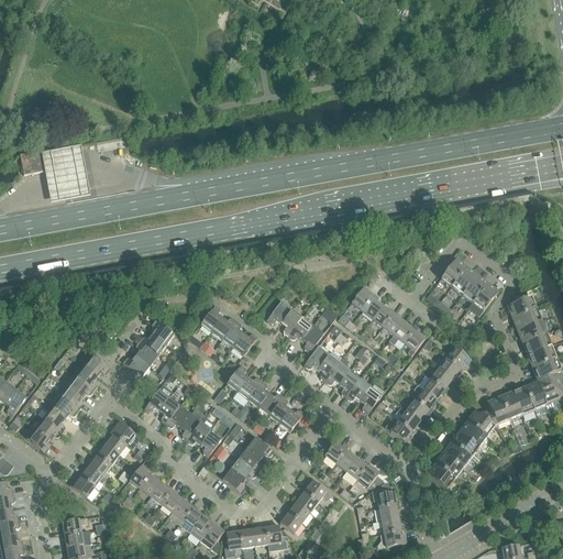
[(89,192),(80,146),(42,153),(51,198),(89,192)]
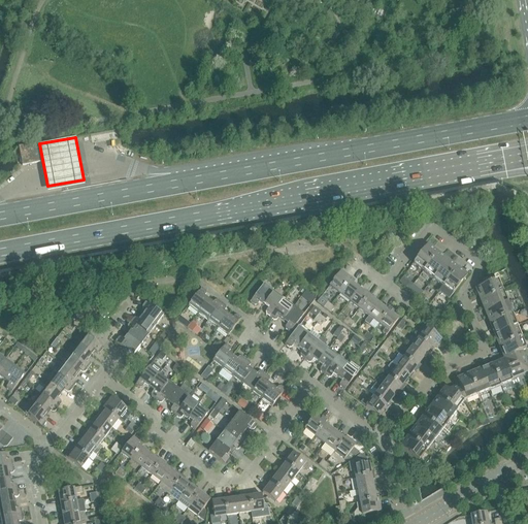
[(44,158),(41,143),(20,148),(22,162),(44,158)]
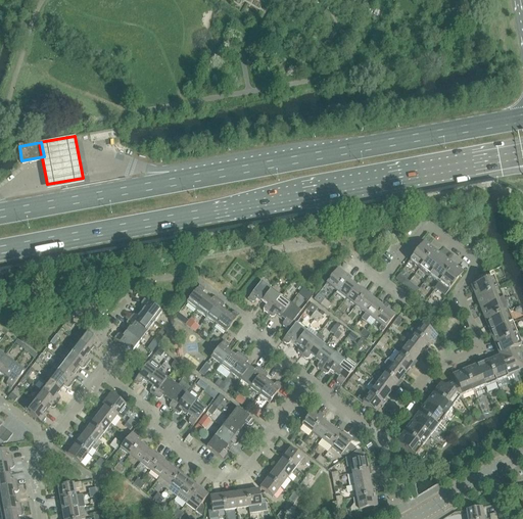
[(409,257),(419,265),(433,247),(423,239),(409,257)]
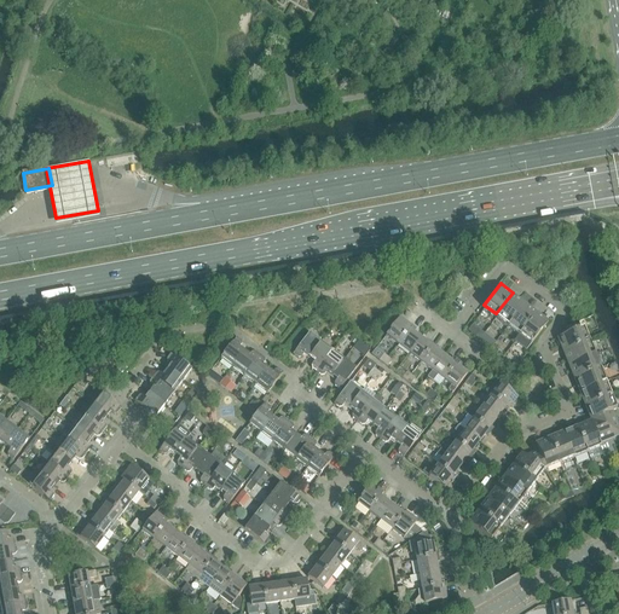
[(496,313),(508,323),(524,301),(513,293),(496,313)]
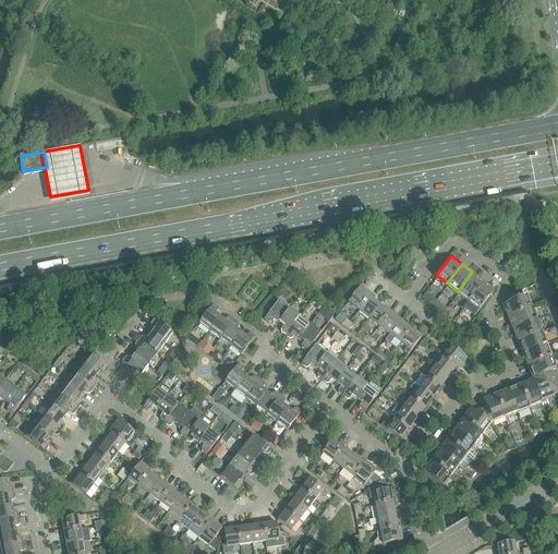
[(458,291),(468,299),(483,279),(472,272),(458,291)]
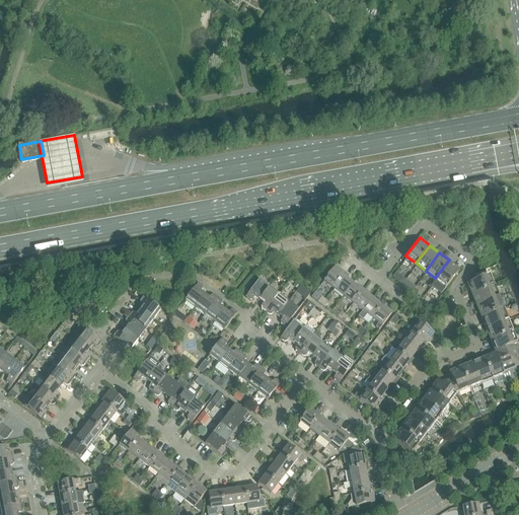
[(458,268),(449,260),(431,283),(441,291),(458,268)]
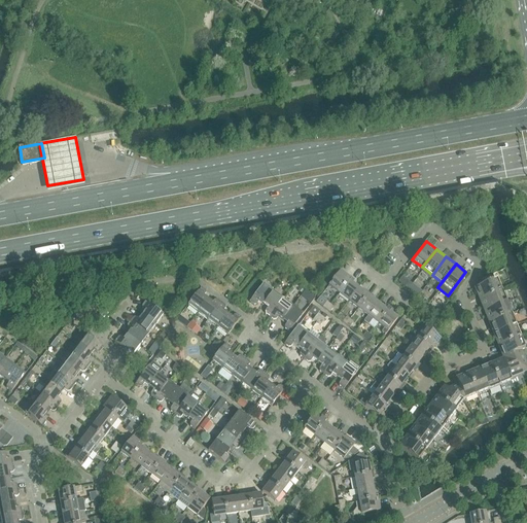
[(350,275),(340,267),(328,282),(339,289),(350,275)]
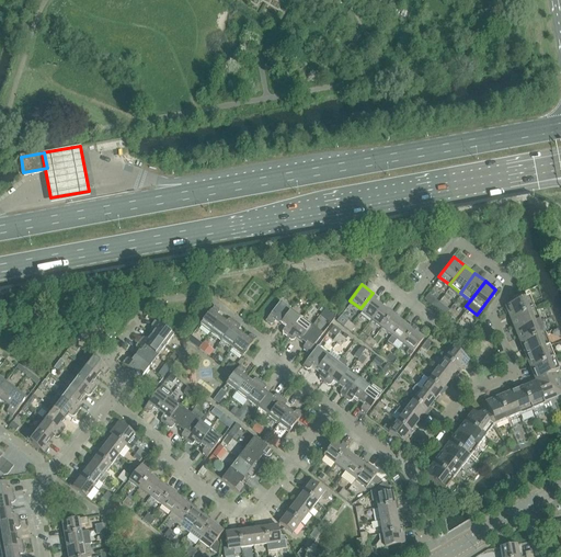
[(506,303),(512,316),(534,306),(529,294),(527,295),(525,288),(512,294),(514,299),(506,303)]
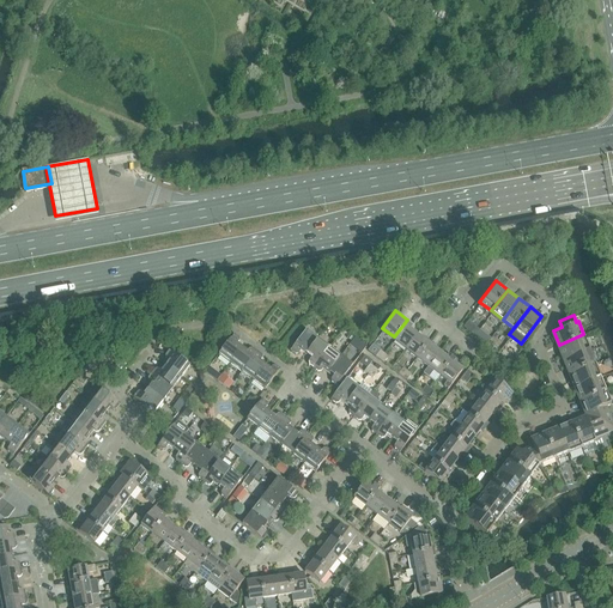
[(406,322),(408,320),(407,320),(394,336),(406,346),(417,330),(406,322)]
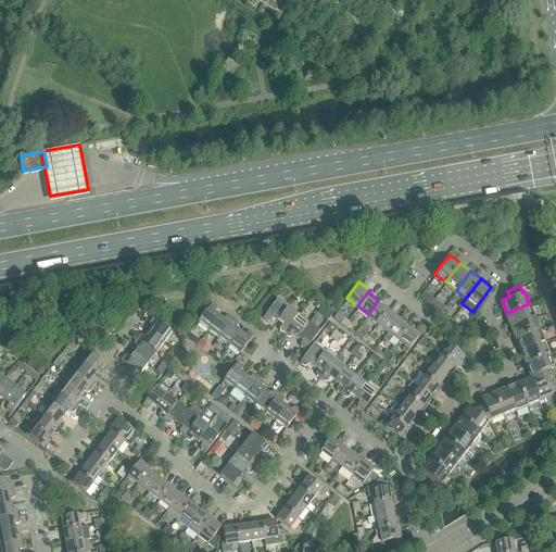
[(273,315),(277,318),(288,304),(277,296),(263,315),(267,318),(270,318),(273,315)]
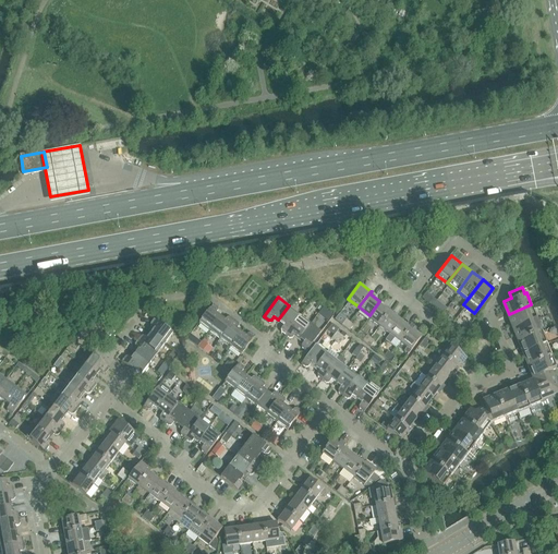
[(198,320),(209,327),(220,314),(216,310),(218,306),(218,304),(213,301),(198,320)]
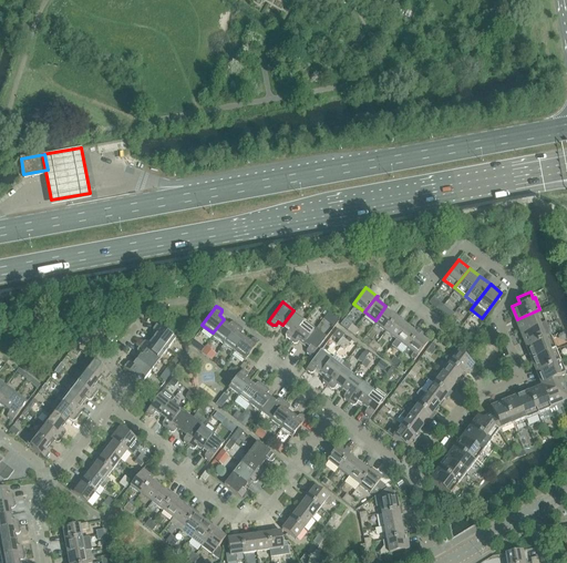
[(375,320),(385,328),(397,315),(385,306),(375,320)]
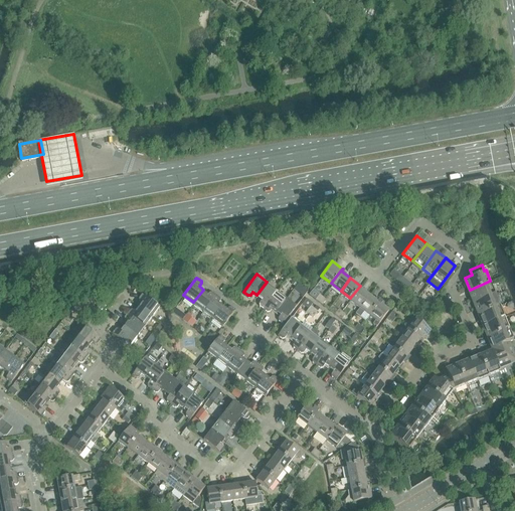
[(470,290),(474,301),(495,292),(490,281),(470,290)]
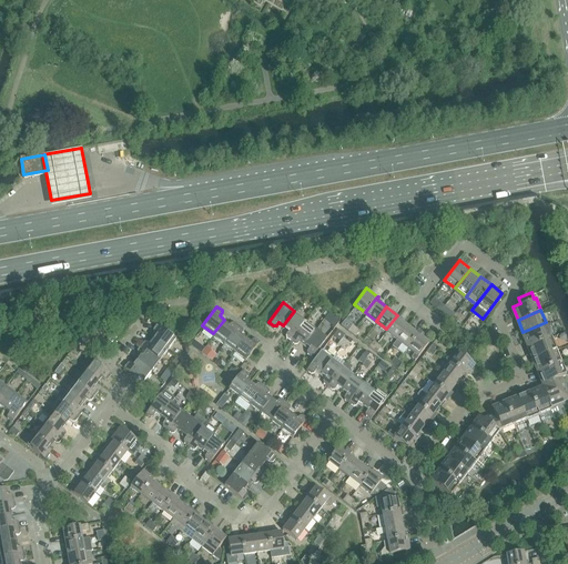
[(305,319),(294,311),(283,325),(288,329),(285,332),(286,335),(291,339),(305,319)]
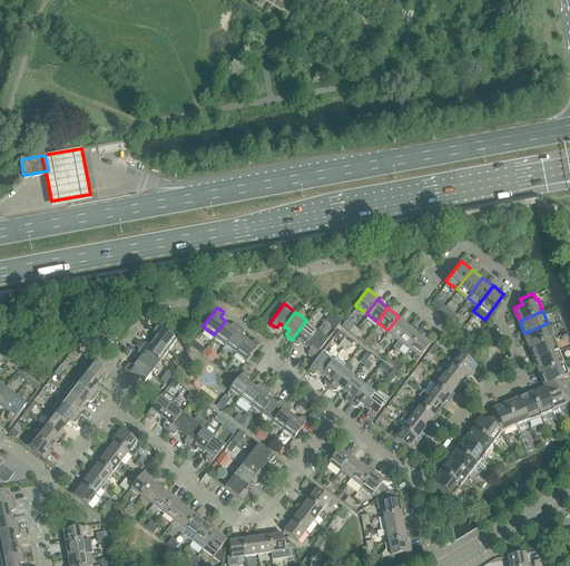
[(387,330),(399,338),(409,324),(399,316),(387,330)]
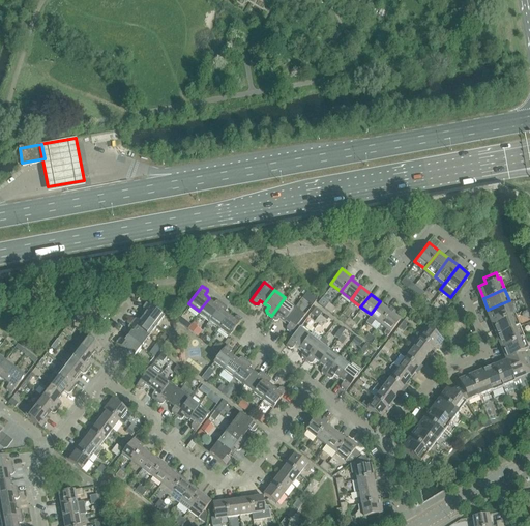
[(199,311),(208,319),(223,300),(218,297),(215,298),(213,301),(209,298),(199,311)]
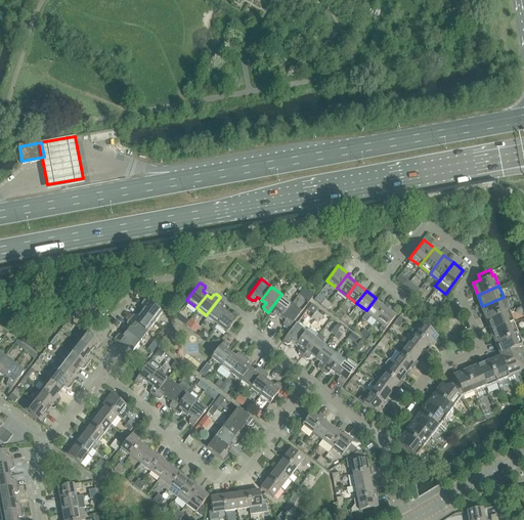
[(291,301),(281,294),(268,312),(271,315),(274,314),(276,311),(281,314),(291,301)]
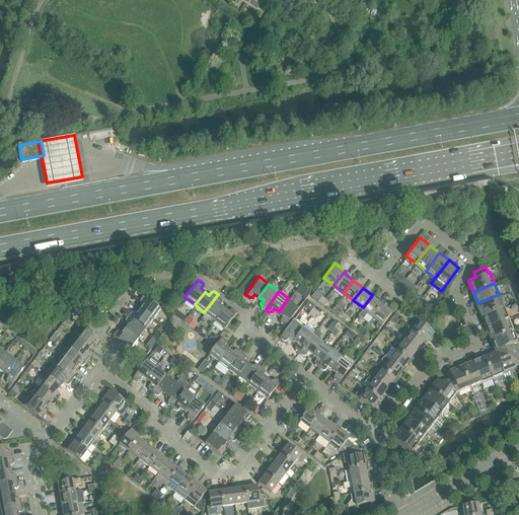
[(143,302),(140,306),(153,316),(160,306),(143,293),(140,297),(140,300),(143,302)]
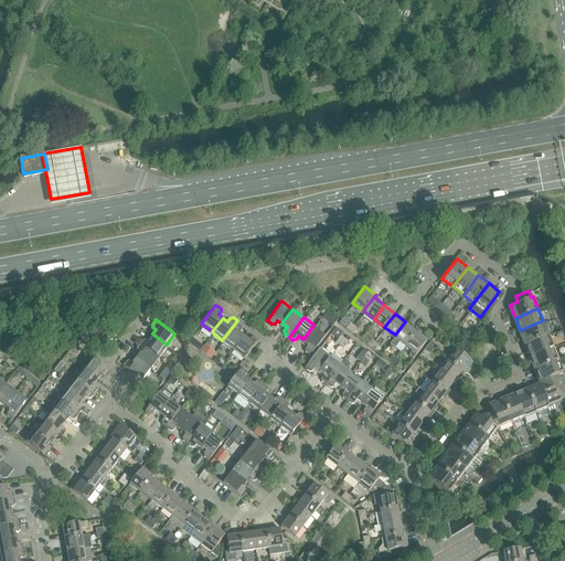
[(222,340),(233,348),(244,334),(240,330),(242,327),(242,324),(237,320),(222,340)]
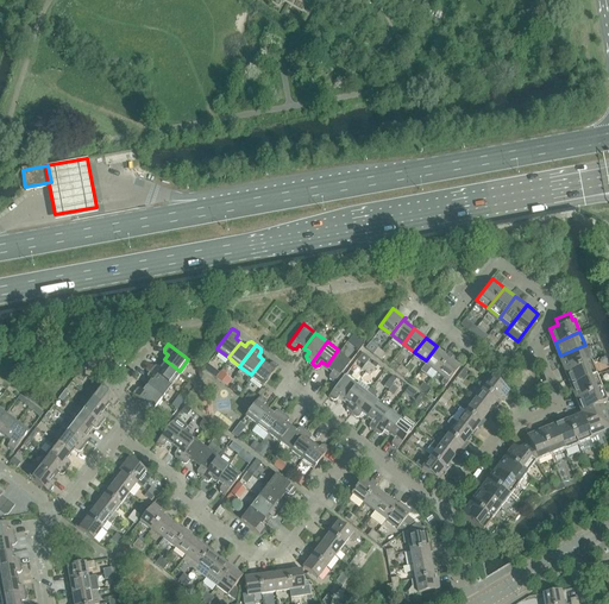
[(560,356),(566,369),(590,358),(585,345),(560,356)]
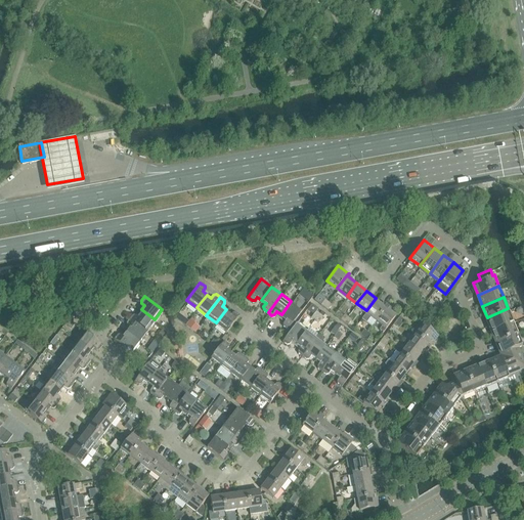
[(366,310),(376,318),(386,305),(376,298),(366,310)]
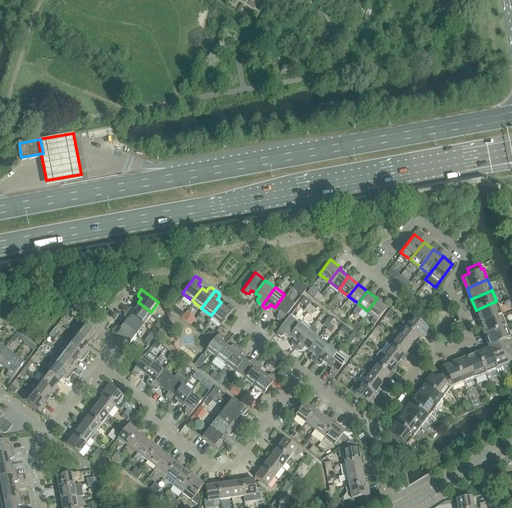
[(284,294),(275,307),(279,311),(276,314),(277,316),(281,319),(294,302),(284,294)]
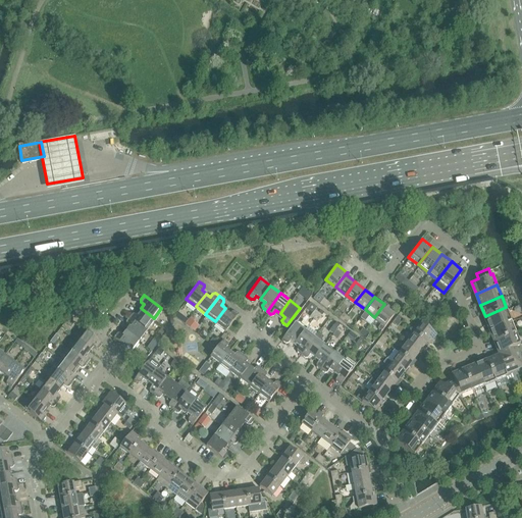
[(394,312),(384,304),(374,317),(384,324),(394,312)]
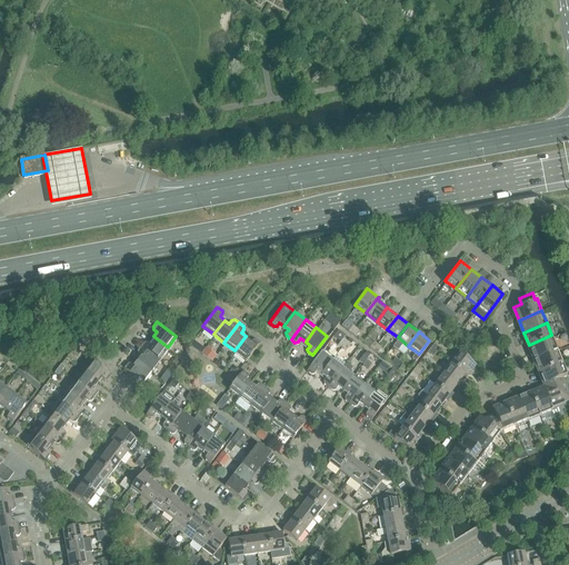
[(557,347),(551,335),(529,345),(533,357),(557,347)]
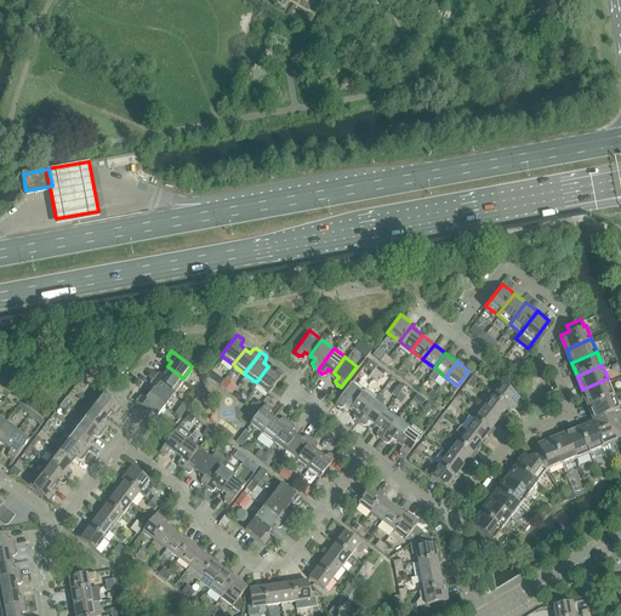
[(153,374),(175,391),(183,378),(167,366),(164,372),(160,369),(157,370),(153,374)]
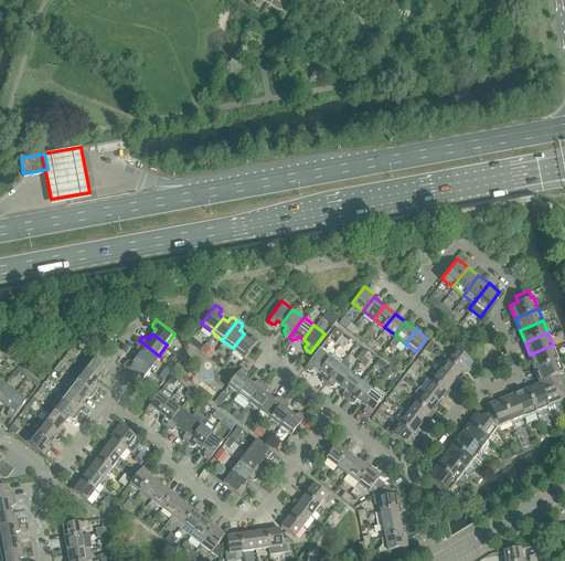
[(244,334),(233,348),(244,357),(258,337),(254,334),(251,334),(248,337),(244,334)]
